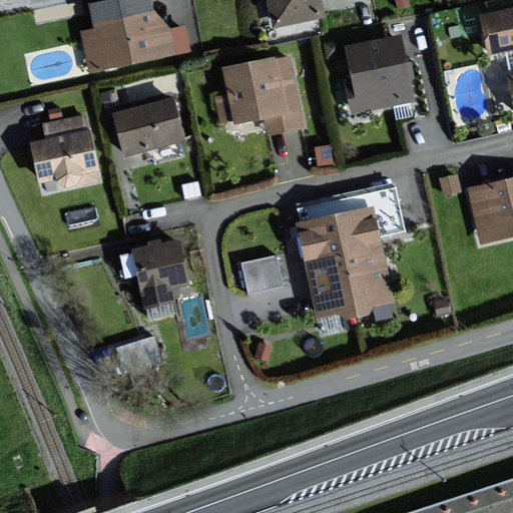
[(158,0),(122,0),(87,9),(92,31),(81,34),(92,77),(190,52),(183,25),(166,30),(158,0)]
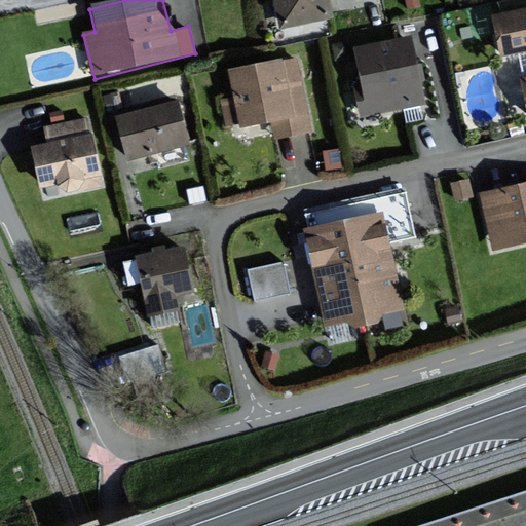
[(332,16),(328,0),(275,0),(284,29),(332,16)]
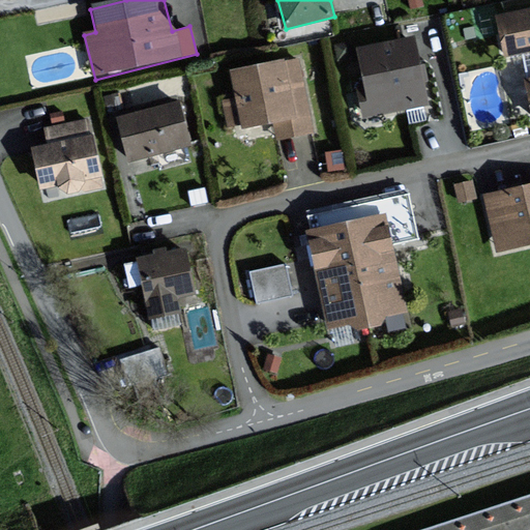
[(529,11),(496,18),(503,56),(529,51),(529,11)]
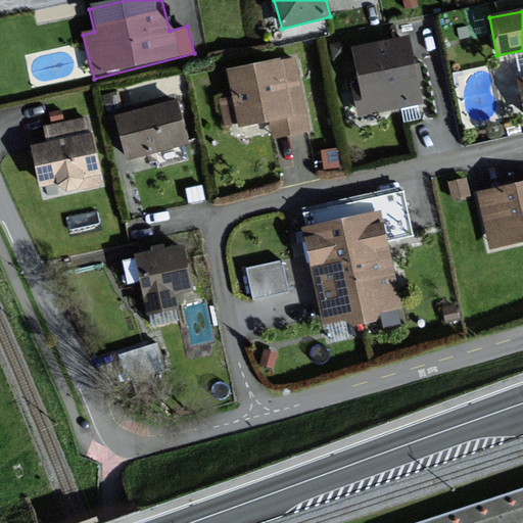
[(409,37),(357,47),(364,84),(354,85),(361,112),(421,101),(409,37)]
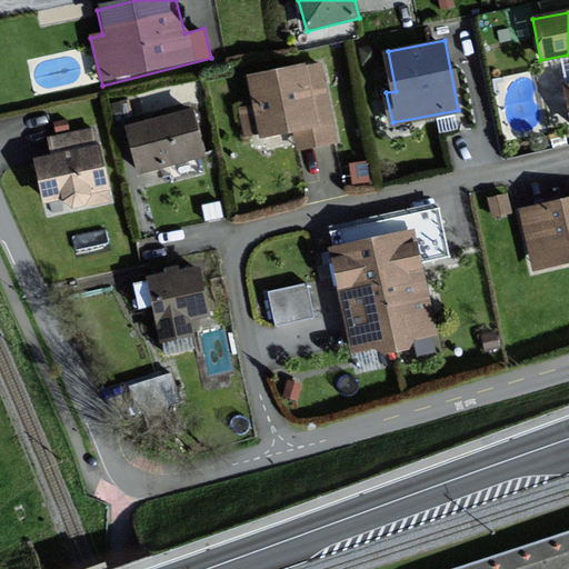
[(317,62),(246,76),(251,106),(237,108),(242,138),(257,133),(259,140),(292,133),(296,153),(333,146),(317,62)]
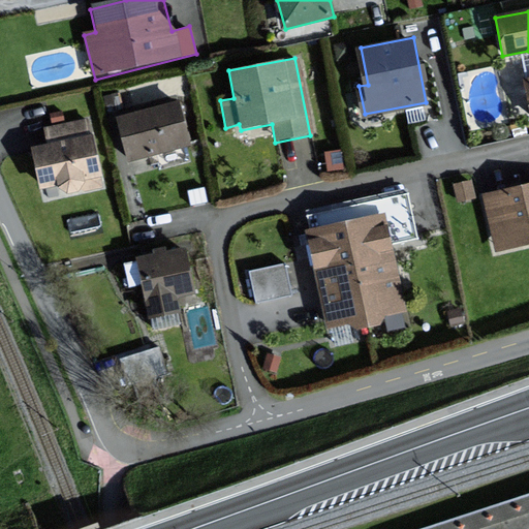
[(178,101),(115,115),(127,161),(188,146),(178,101)]
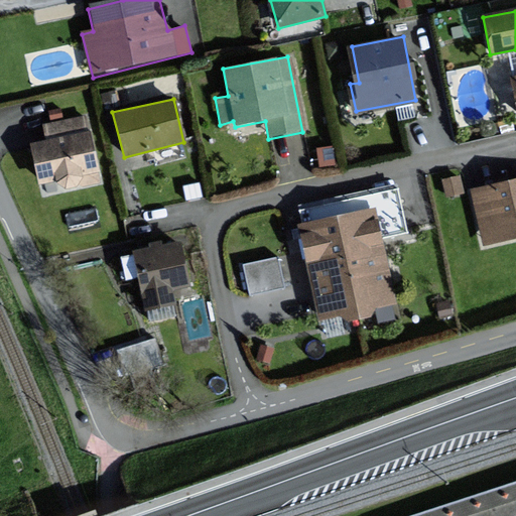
[(43,142),(30,143),(41,199),(101,184),(89,133),(86,133),(82,117),(41,125),(43,142)]
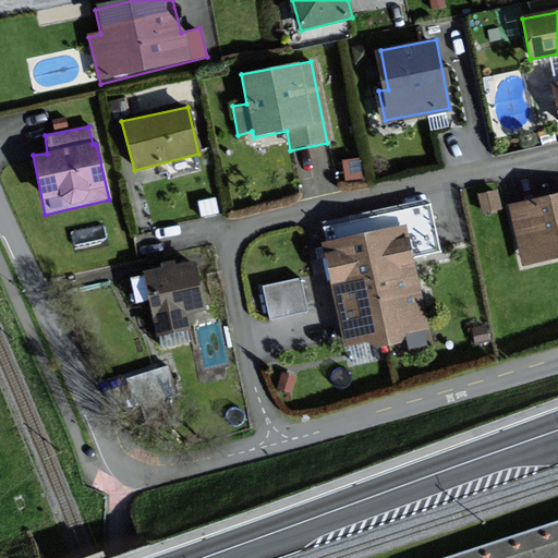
[(557,194),(513,206),(528,263),(557,255),(557,194)]
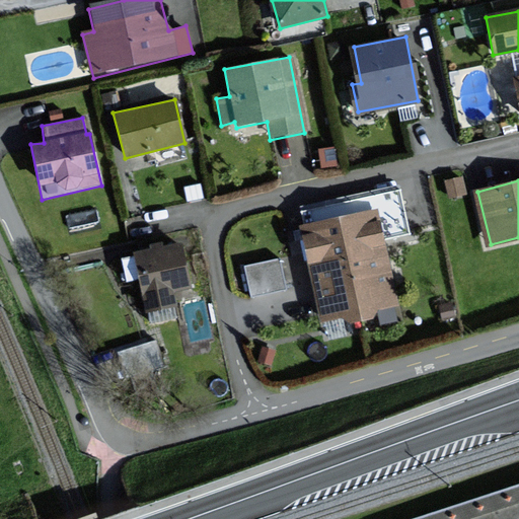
[(375,209),(299,226),(321,321),(342,317),(350,324),(372,320),(377,309),(397,306),(375,209)]
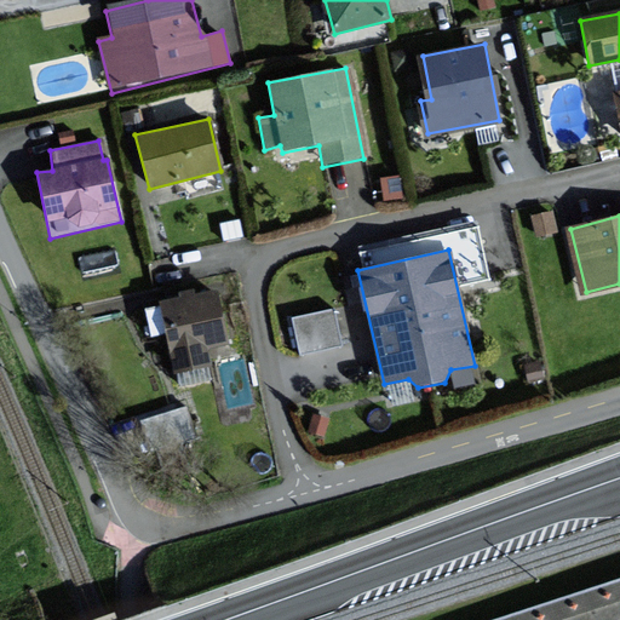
[(162,302),(178,372),(214,365),(210,348),(230,343),(218,291),(199,296),(197,288),(179,292),(181,298),(162,302)]
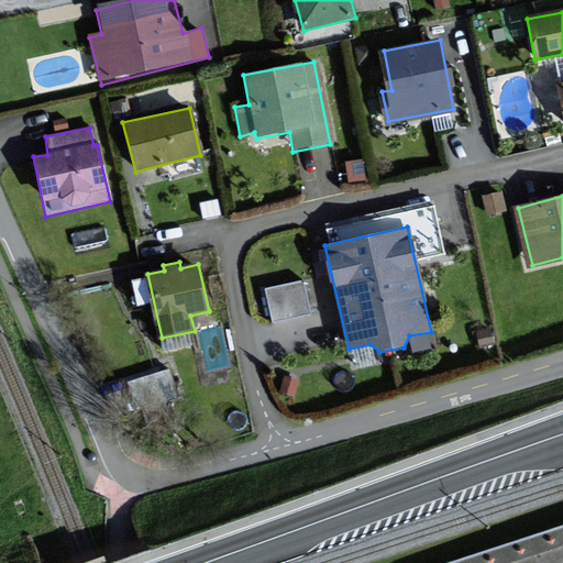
[(264,283),(274,319),(315,309),(306,273),(264,283)]
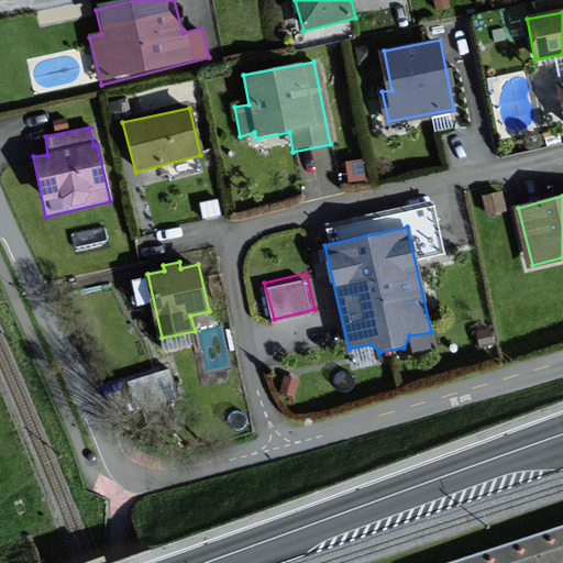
[(169,364),(143,373),(150,396),(177,388),(169,364)]
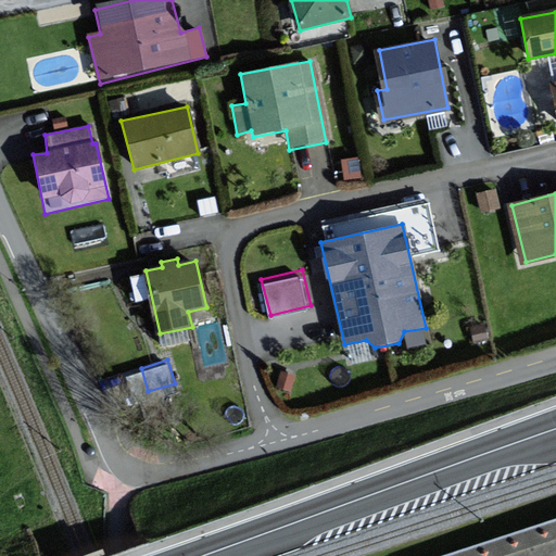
[(555,555),(555,518),(440,555),(555,555)]
